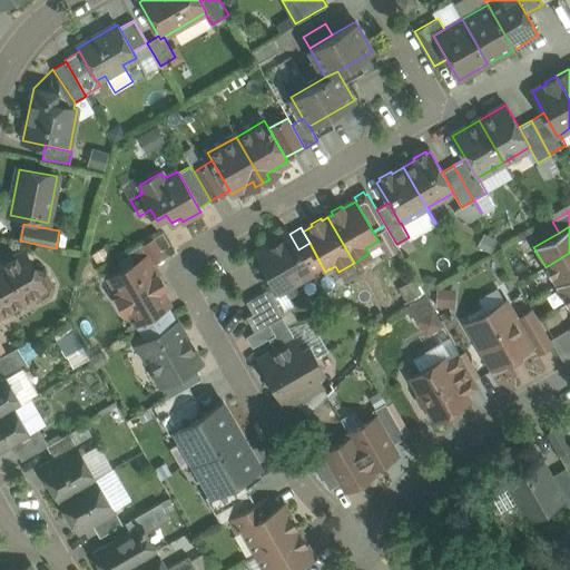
[(169,245),(163,233),(154,237),(160,249),(169,245)]
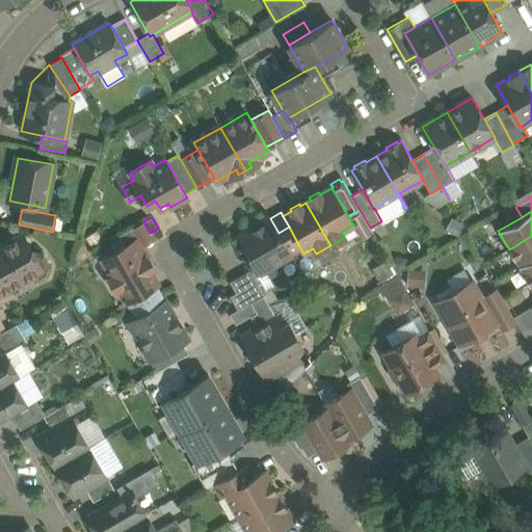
[(270,218),(238,236),(245,247),(244,250),(249,261),(254,262),(260,273),(291,255),(290,253),(278,233),(270,218)]
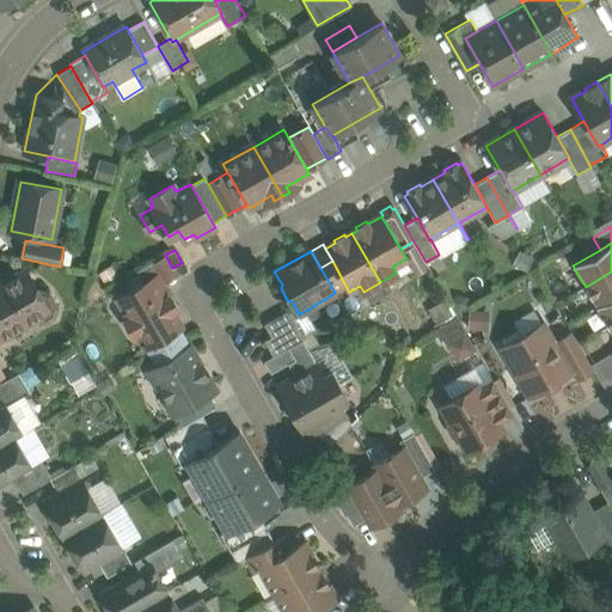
[(165,255),(152,262),(159,275),(164,282),(176,275),(172,268),(165,255)]
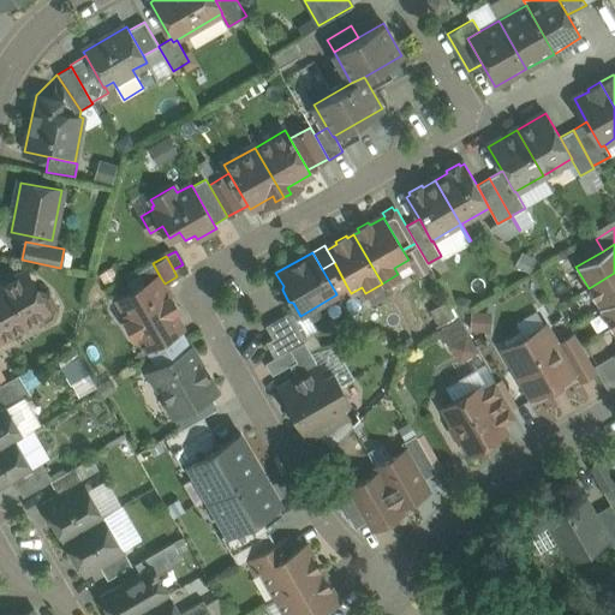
[(334,262),(322,269),(335,292),(346,285),(334,262)]
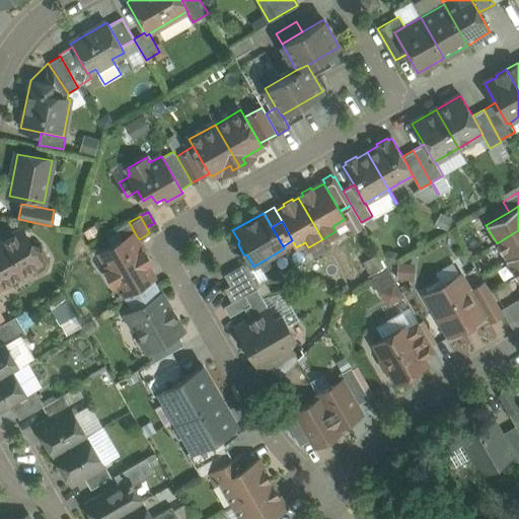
[(129,222),(117,230),(123,240),(135,233),(129,222)]
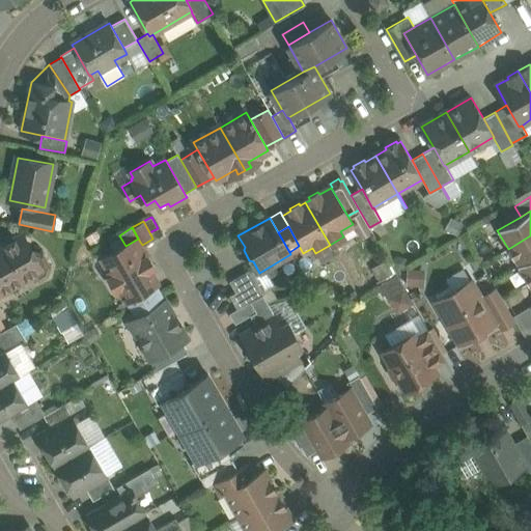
[(530,235),(508,249),(519,267),(530,258),(530,235)]
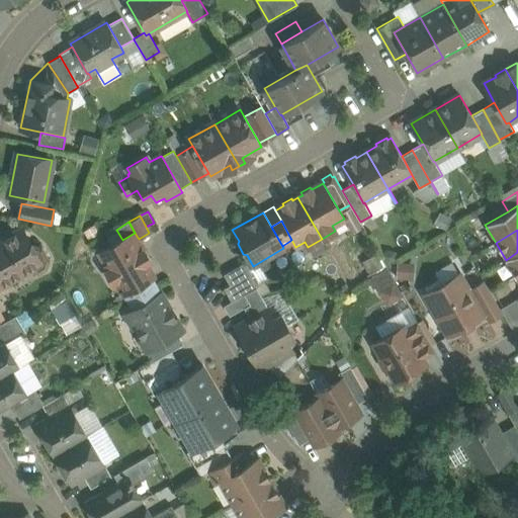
[(16,231),(0,240),(0,286),(29,270),(38,272),(47,268),(49,259),(41,248),(31,245),(25,234),(16,231)]
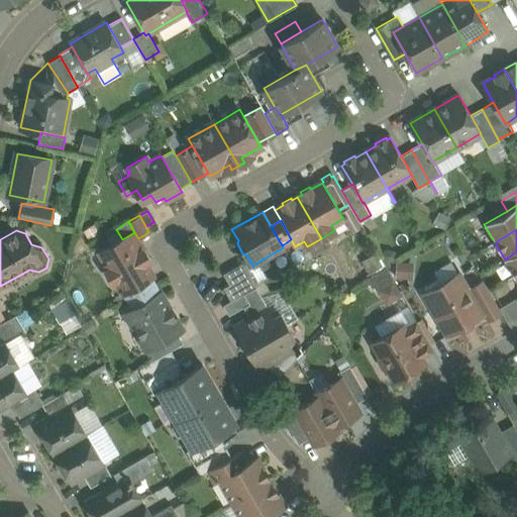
[(122,239),(101,251),(124,292),(125,292),(128,297),(140,290),(142,295),(154,288),(148,278),(151,277),(143,264),(149,261),(143,250),(142,250),(140,246),(142,245),(138,238),(134,232),(122,239)]
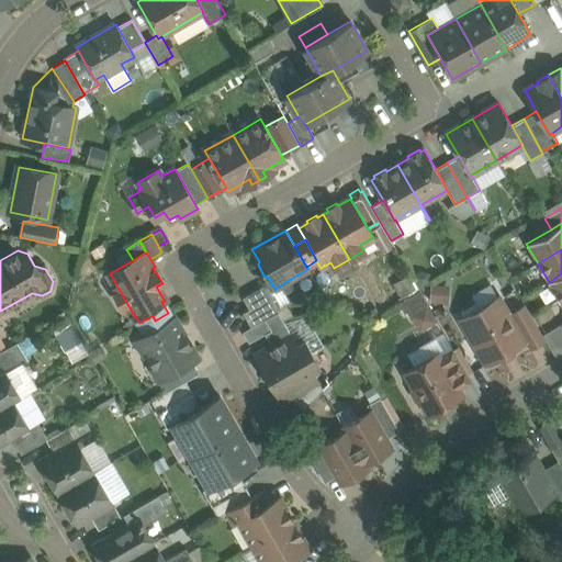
[(561,273),(549,282),(559,301),(561,299),(561,273)]
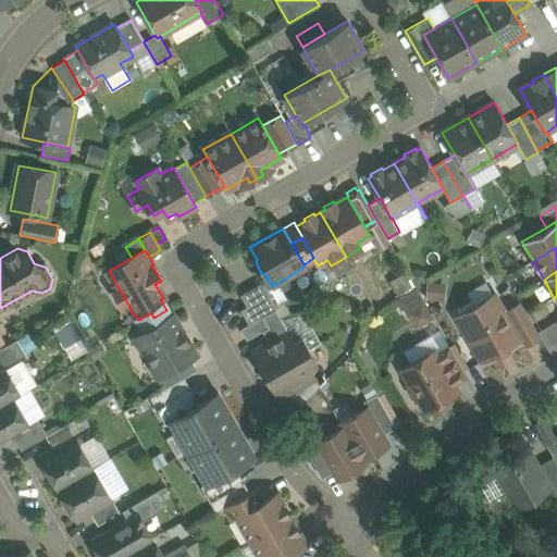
[(262,283),(240,295),(247,306),(268,295),(269,296),(270,296),(262,283)]
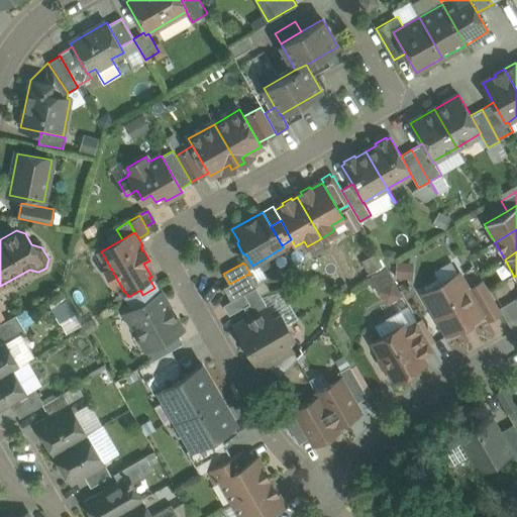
[(387,267),(371,275),(386,304),(402,296),(387,267)]
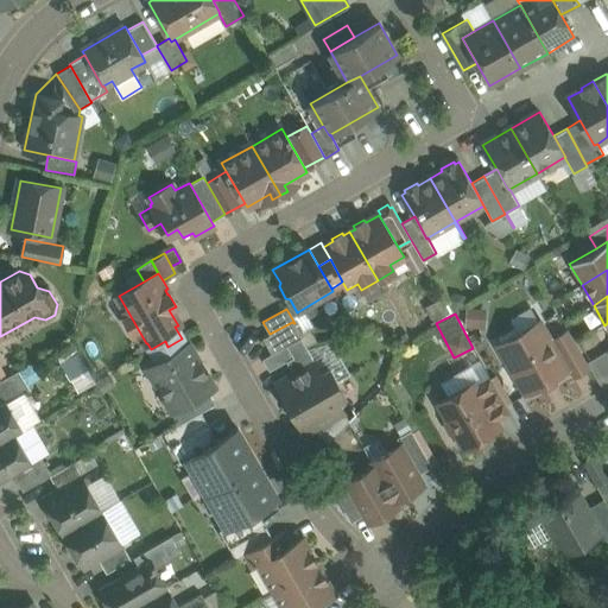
[(270,334),(263,339),(271,354),(286,346),(301,337),(293,323),(292,322),(270,334)]
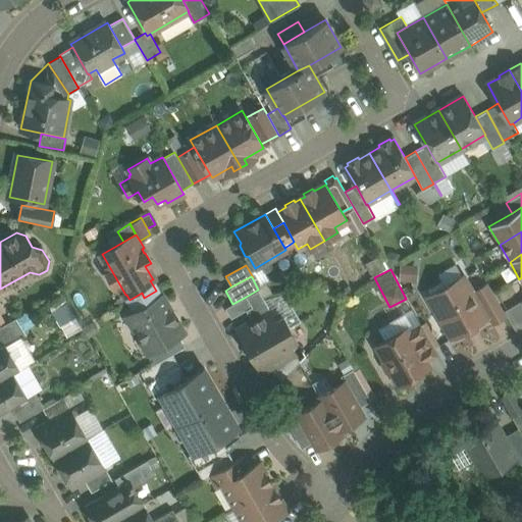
[(462,276),(428,296),(452,337),(486,318),(485,316),(472,293),(462,276)]
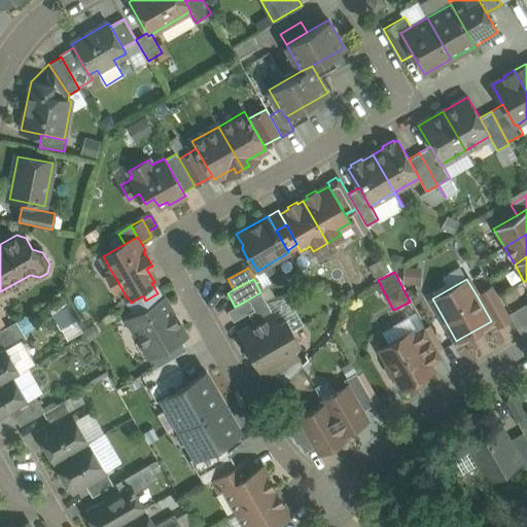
[(508,316),(492,287),(477,295),(490,319),(492,317),(497,326),(510,319),(508,316)]
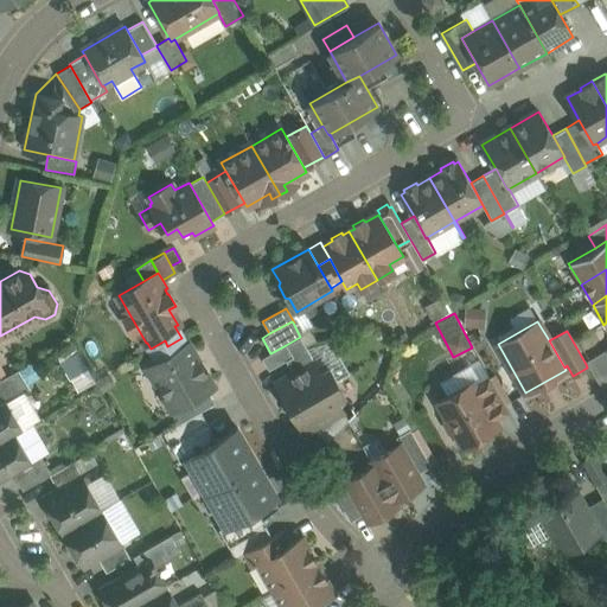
[(300,337),(286,345),(293,356),(286,360),(289,366),(311,353),(300,337)]
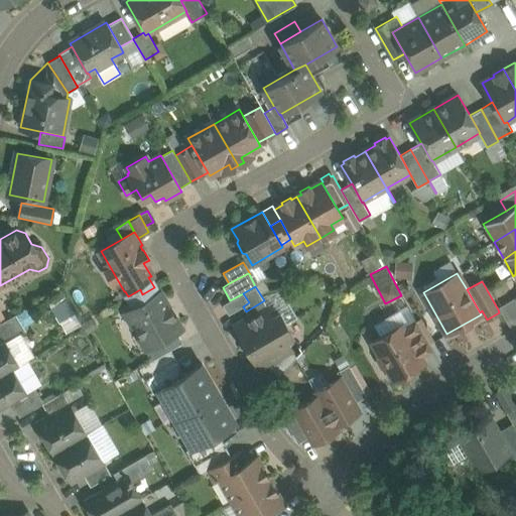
[(154,287),(142,294),(140,289),(128,296),(112,305),(113,306),(128,297),(134,306),(127,311),(148,348),(148,349),(176,332),(180,330),(172,317),(174,316),(169,306),(167,307),(158,292),(157,293),(154,287)]
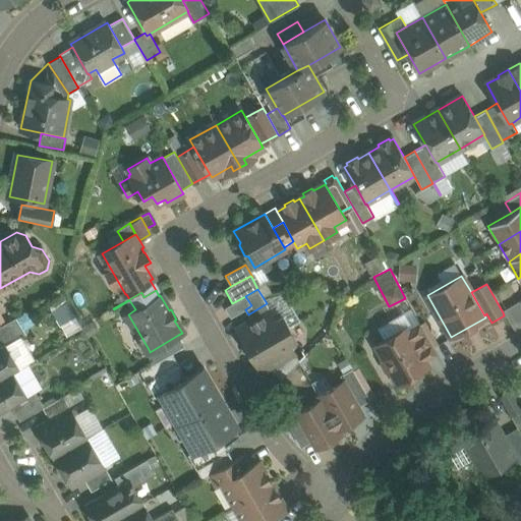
[(232,303),(225,307),(231,317),(245,309),(251,305),(245,296),(232,303)]
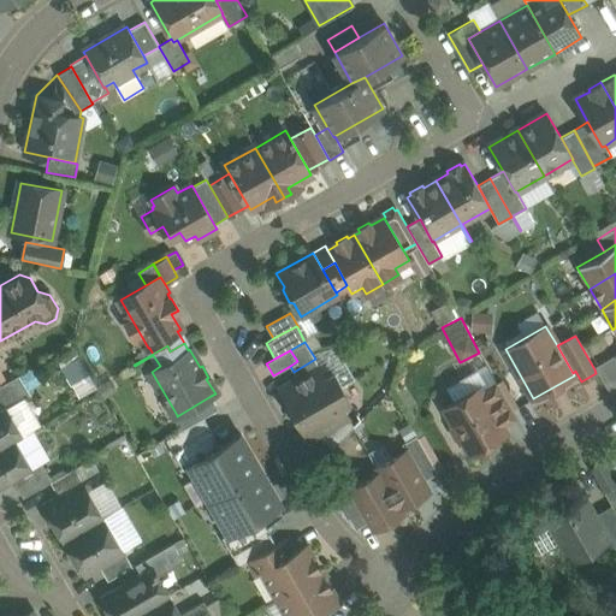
[(615,356),(594,369),(596,373),(608,392),(615,386),(615,356)]
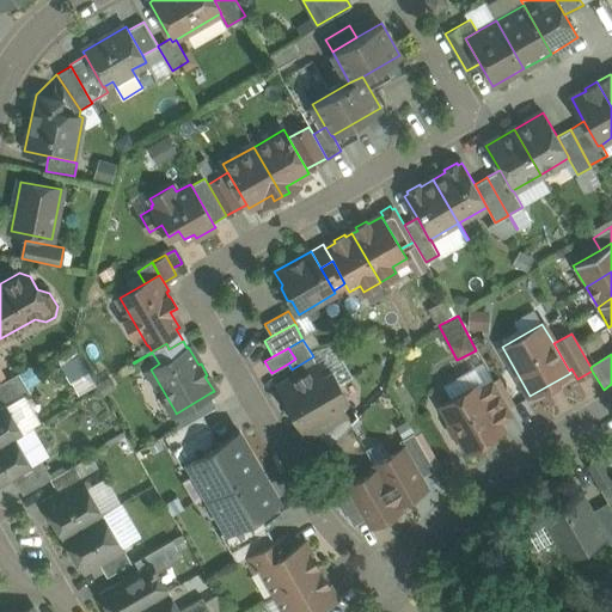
[(313,356),(292,369),(295,377),(279,386),(286,398),(285,399),(292,411),(340,384),(332,372),(324,377),(313,356)]
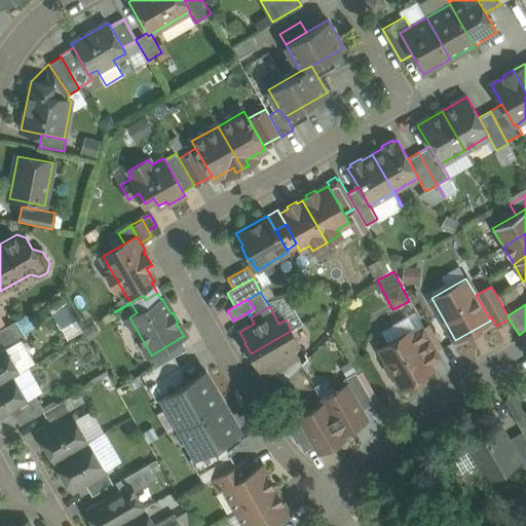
[(11,324),(0,329),(0,349),(5,347),(6,348),(22,339),(11,324)]
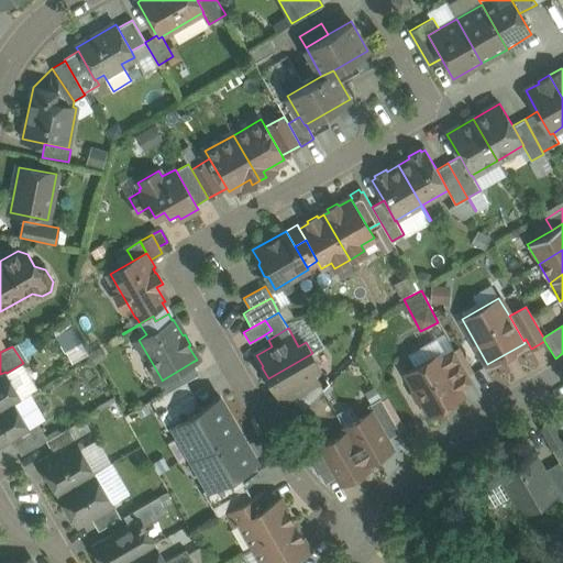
[(473,383),(453,349),(440,356),(460,390),(473,383)]
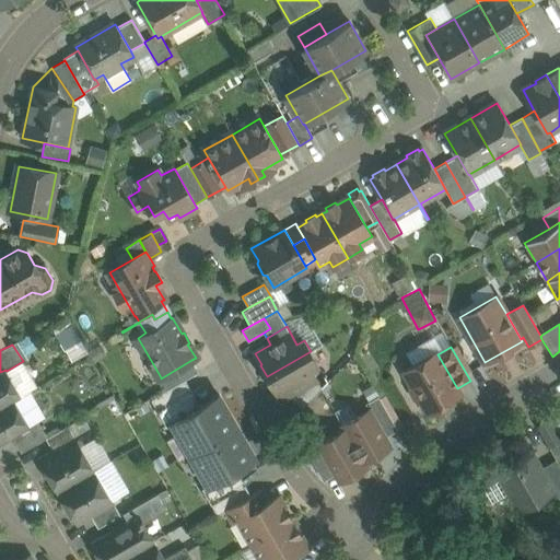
[(311,351),(267,376),(273,388),(275,387),(281,398),(289,395),(316,378),(310,368),(317,363),(311,351)]
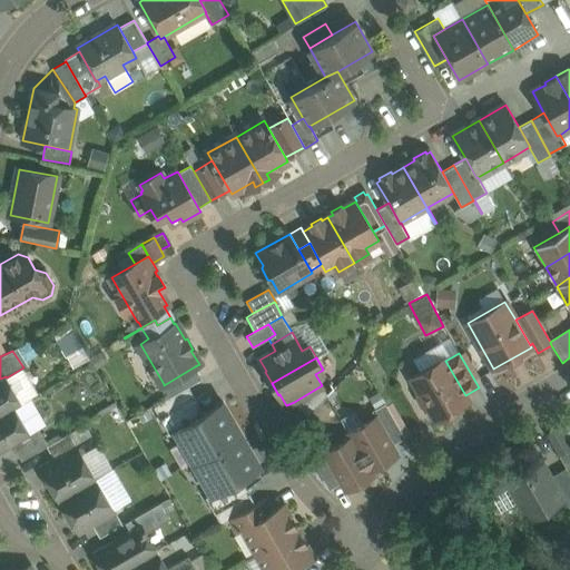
[(444,359),(410,377),(419,391),(416,397),(421,405),(428,406),(435,420),(469,401),(465,395),(445,361),(444,359)]
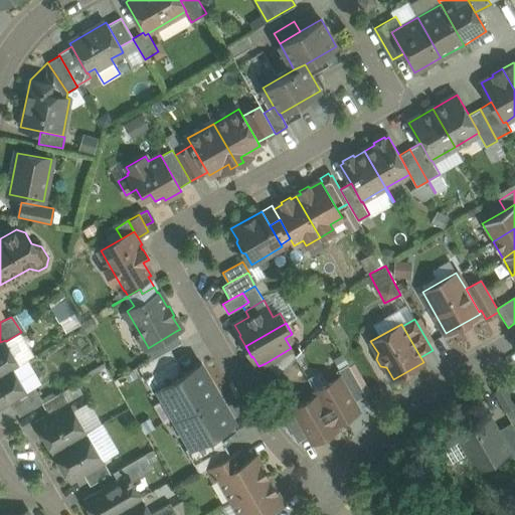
[(176,331),(148,348),(148,347),(145,348),(151,360),(170,349),(182,342),(176,331)]
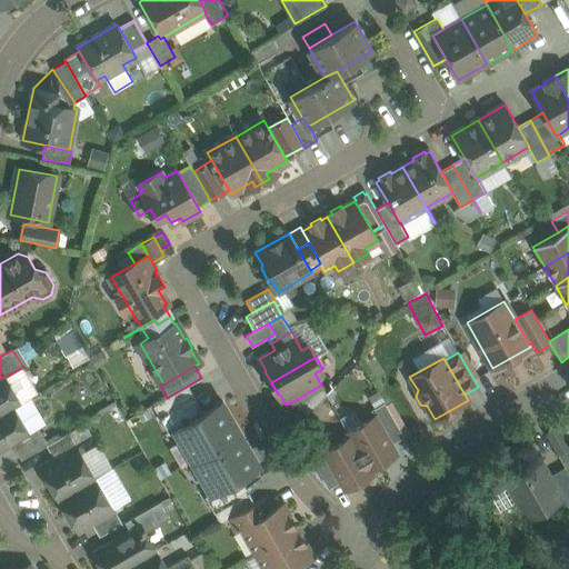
[(0,378),(0,413),(13,407),(21,402),(7,377),(6,376),(0,378)]
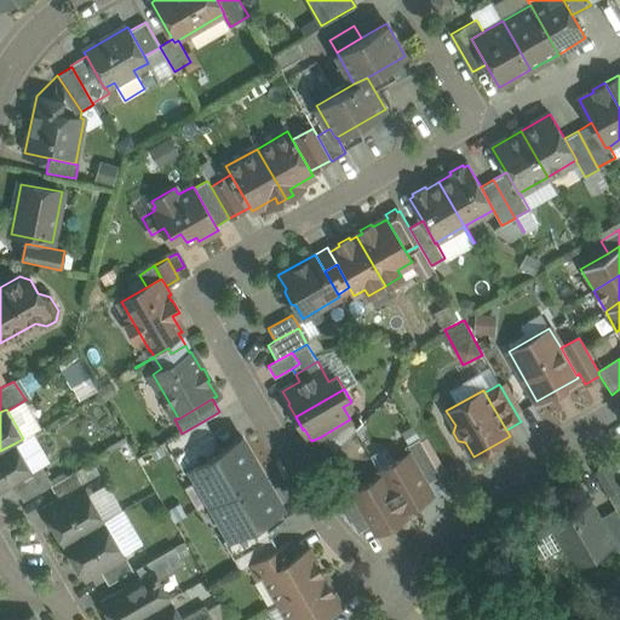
[(350,419),(320,437),(334,452),(356,430),(350,419)]
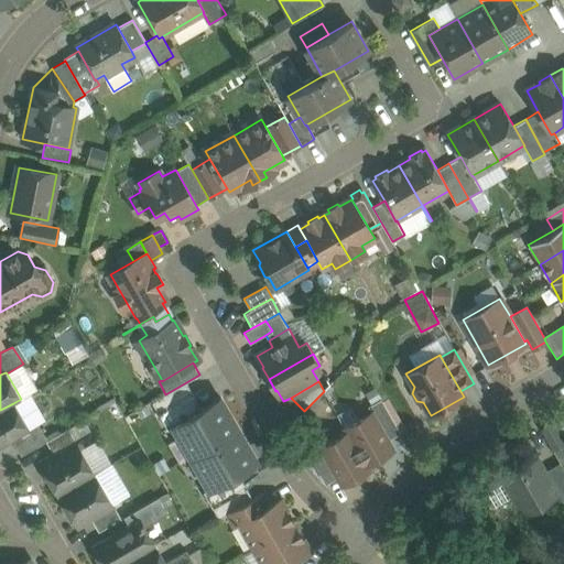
[(165,394),(151,402),(167,430),(173,426),(202,409),(186,382),(165,394)]
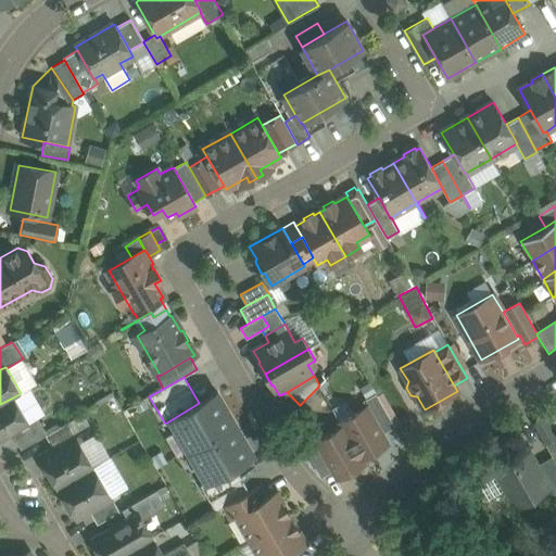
[(199,403),(171,420),(172,421),(188,451),(210,439),(235,424),(217,392),(199,403)]
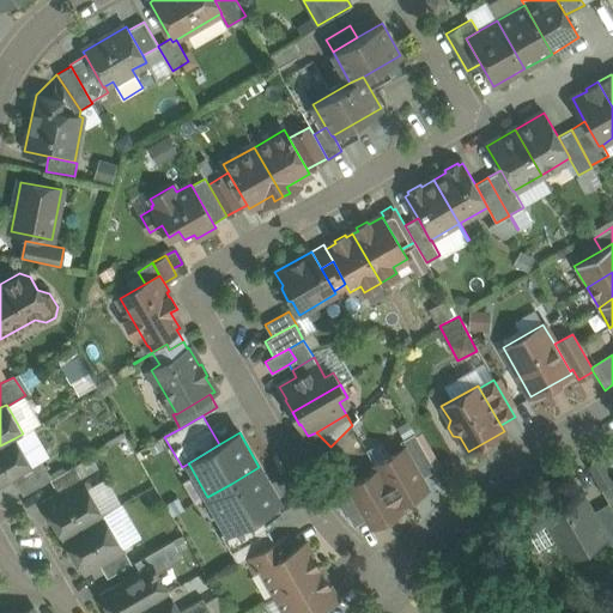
[(436,471),(414,434),(400,442),(402,447),(404,447),(422,479),(436,471)]
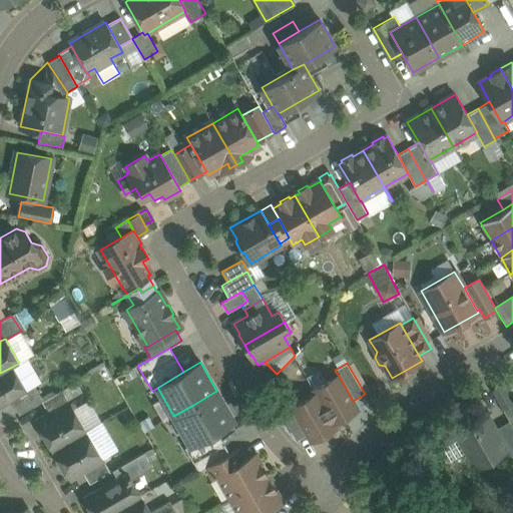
[(12,367),(0,373),(0,405),(10,400),(26,391),(26,390),(12,367)]
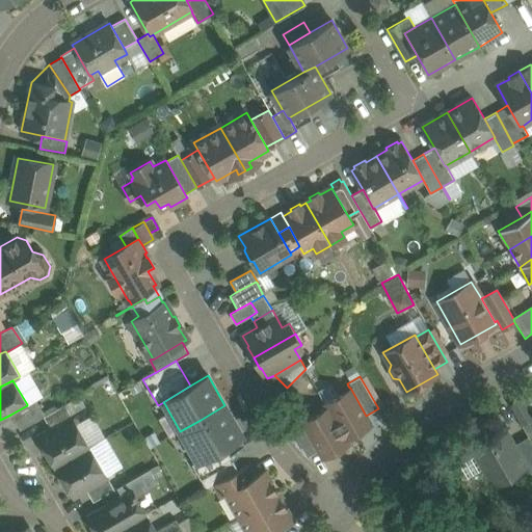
[(366,416),(350,388),(349,388),(324,402),(349,445),(349,444),(347,440),(372,425),(366,416)]
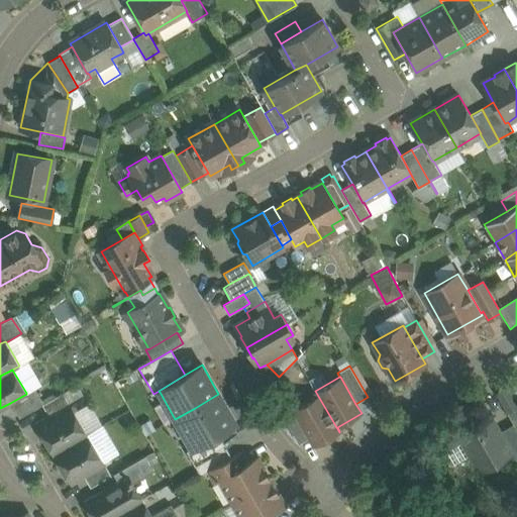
[(514,396),(509,387),(496,395),(513,425),(514,426),(516,423),(516,396),(516,395),(514,396)]
